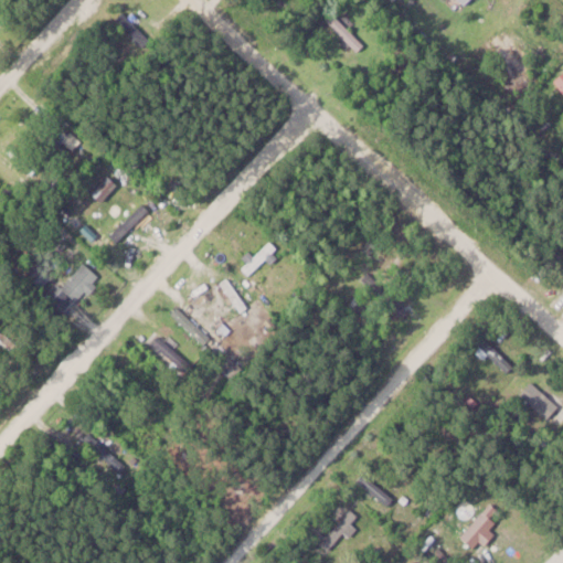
[(119,25),(144,49),(152,40),(128,17),(119,25)]
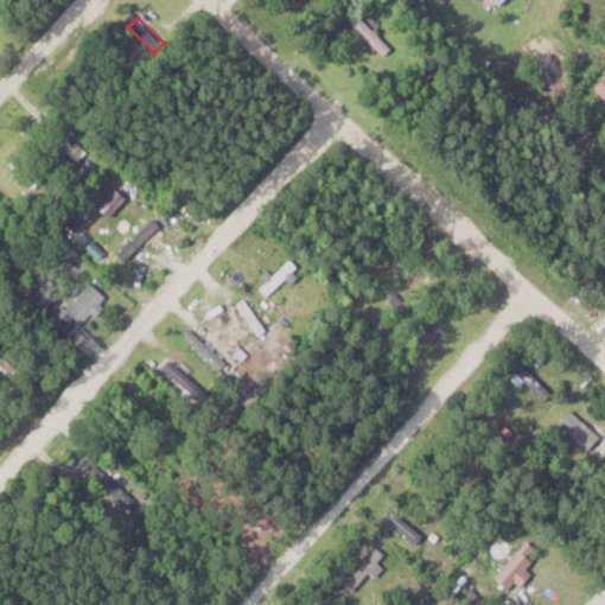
[(350,25),(383,57),(390,50),(357,18),(350,25)]
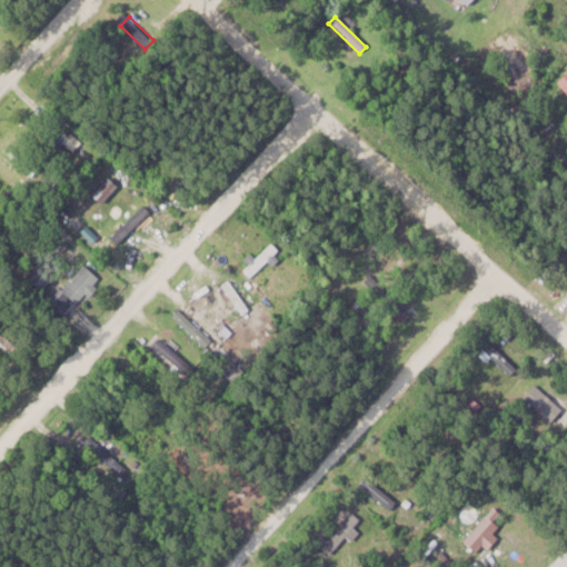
[(526,76),(533,68),(500,38),(494,46),(526,76)]
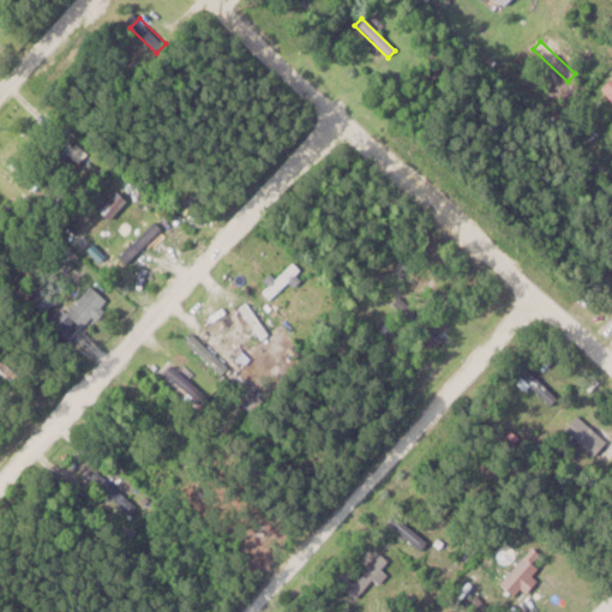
[(611,81),(601,90),(611,102),(611,81)]
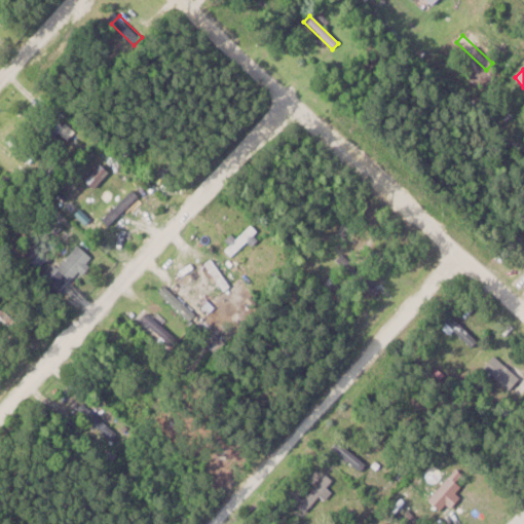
[(95,188),(109,173),(101,165),(86,181),(95,188)]
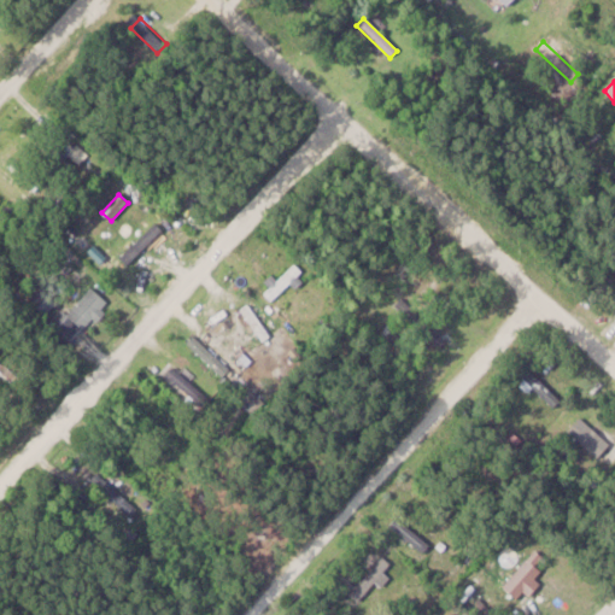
[(119,258),(128,268),(163,233),(153,223),(119,258)]
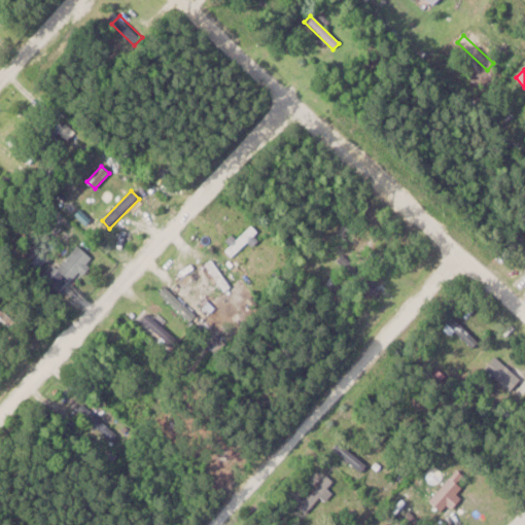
[(237,240),(234,238),(222,249),(232,258),(257,233),(250,225),(237,240)]
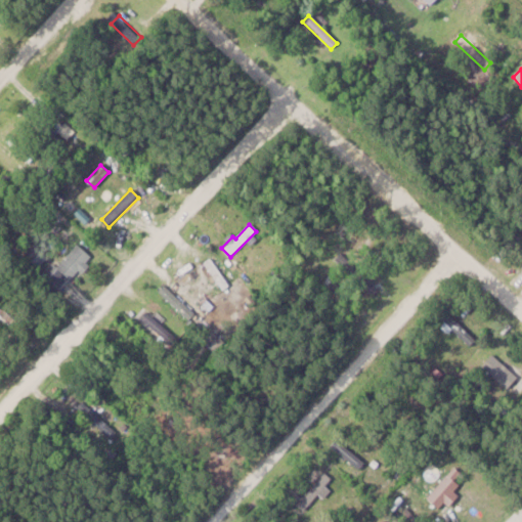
[(45,277),(60,292),(92,260),(78,245),(45,277)]
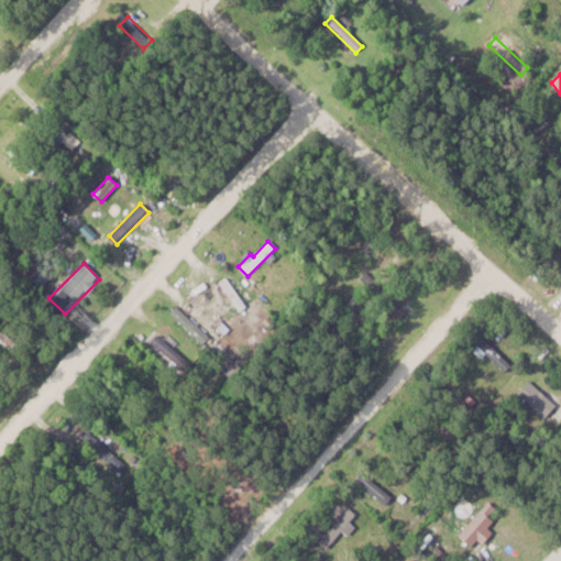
[(246,307),(226,278),(218,284),(239,312),(246,307)]
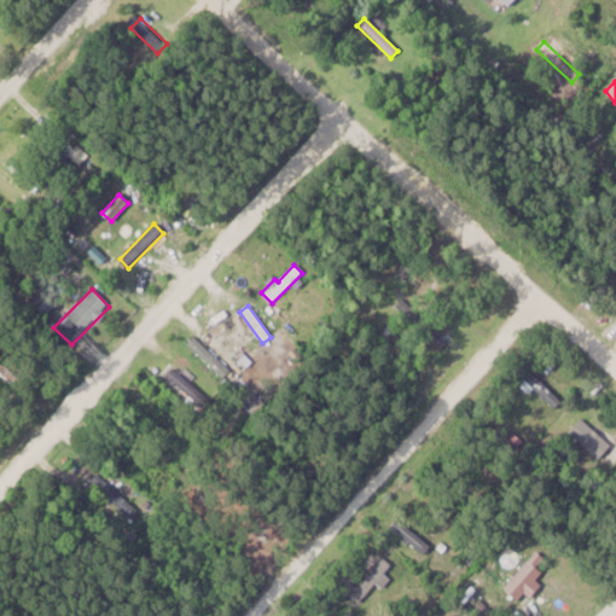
[(228,371),(196,338),(189,346),(221,378),(228,371)]
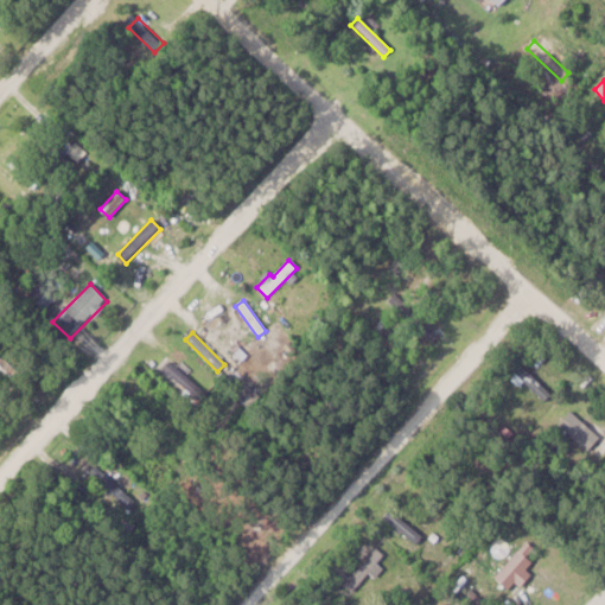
[(198,388),(172,363),(165,370),(191,396),(198,388)]
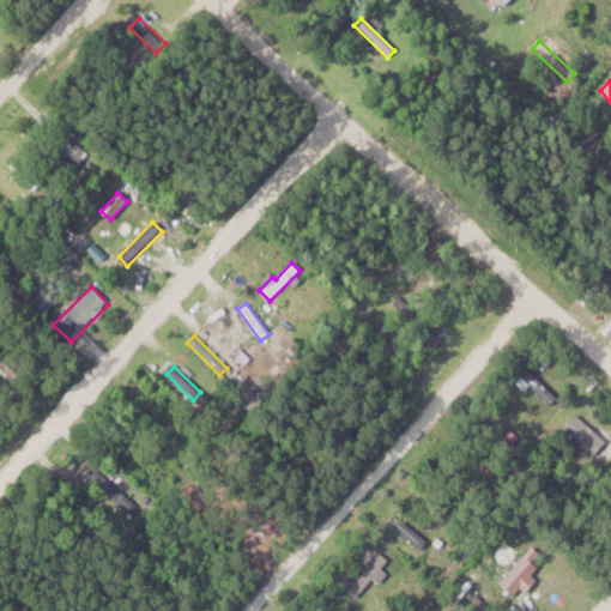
[(524,377),(548,406),(554,400),(530,371),(524,377)]
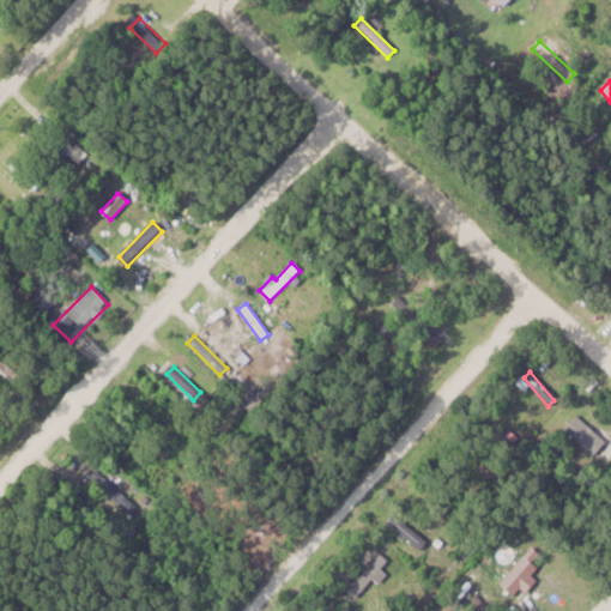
[(180,431),(162,398),(145,406),(164,441),(180,431)]
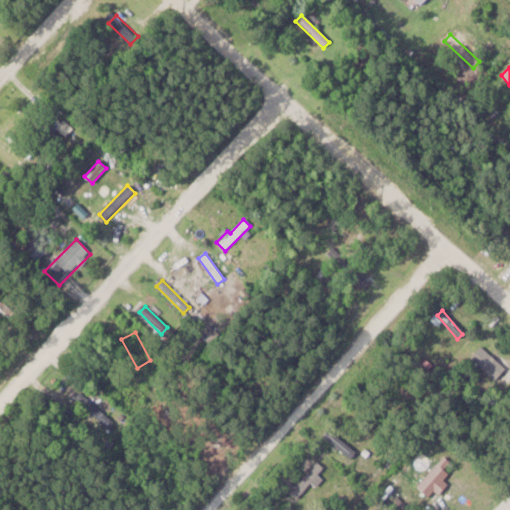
[(470,359),(496,382),(506,370),(481,347),(470,359)]
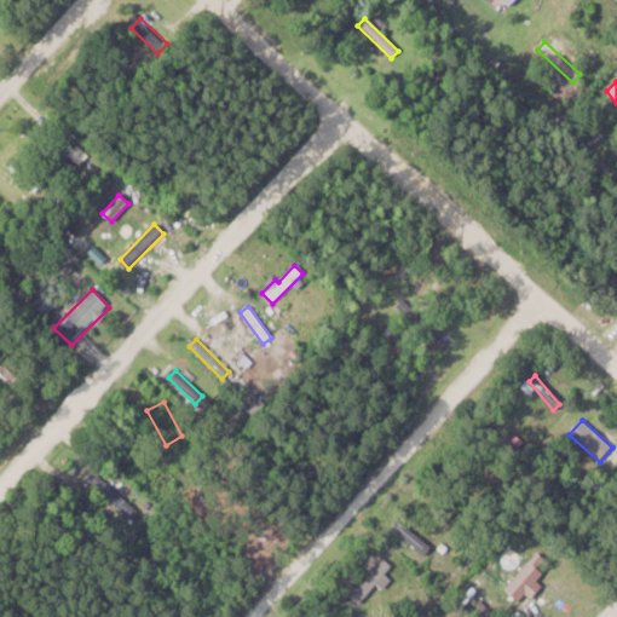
[(125,502),(99,476),(90,485),(115,512),(125,502)]
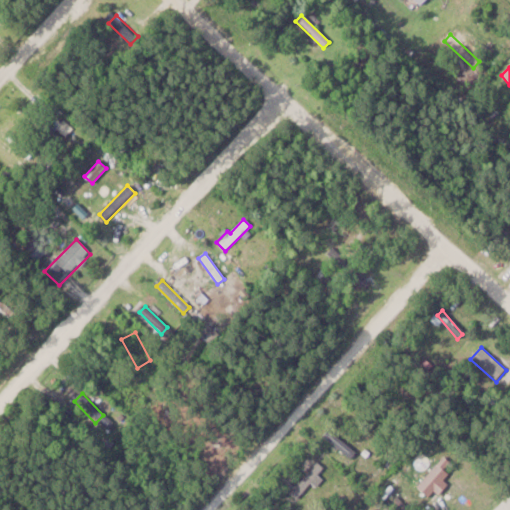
[(355,453),(332,434),(328,439),(351,459),(355,453)]
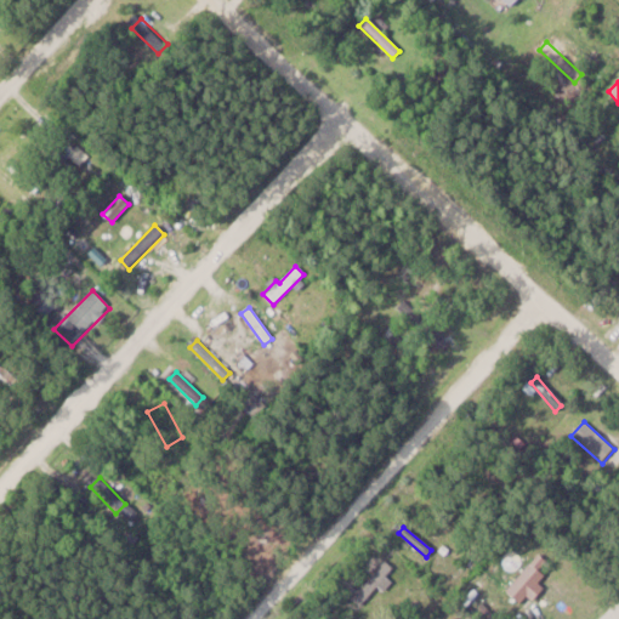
[(397,575),(387,563),(350,596),(361,607),(397,575)]
